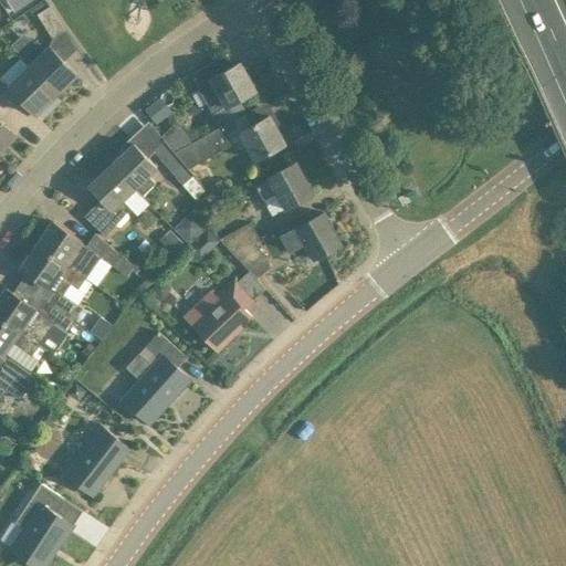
[(65,30),(50,6),(46,0),(45,0),(30,10),(34,16),(38,13),(53,38),(65,30)]
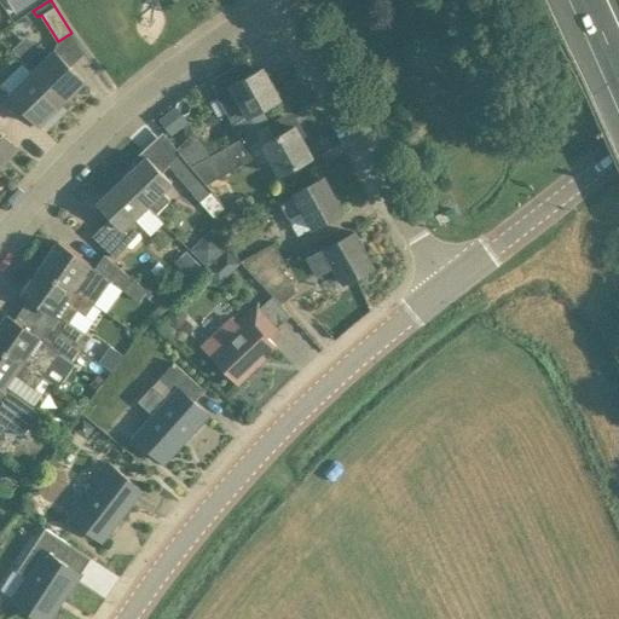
[(24,61),(34,70),(63,100),(85,81),(55,50),(50,55),(40,45),(24,61)]
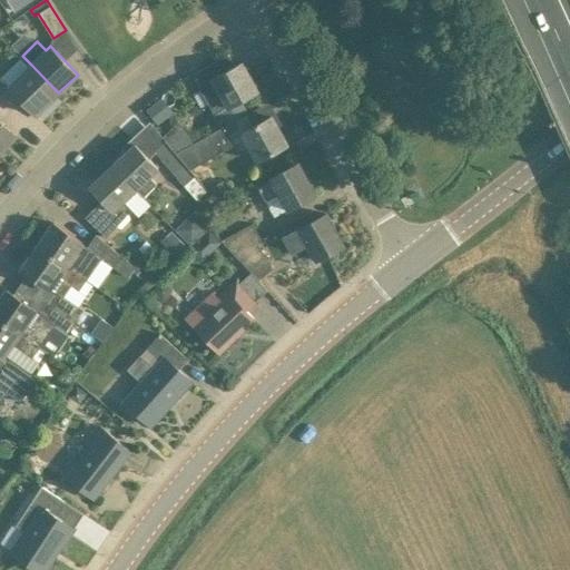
[(194,72),(202,86),(224,127),(225,126),(247,114),(254,110),(246,97),(258,91),(242,61),(235,66),(228,53),(194,72)]
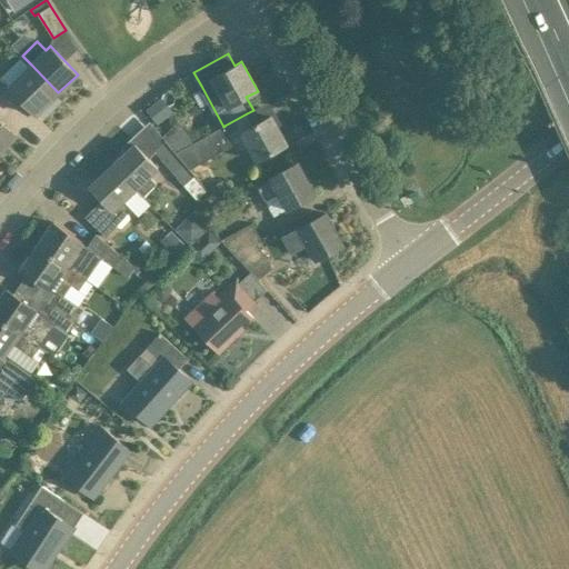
[(58,92),(31,65),(9,86),(37,115),(38,113),(42,118),(60,100),(56,96),(58,92)]
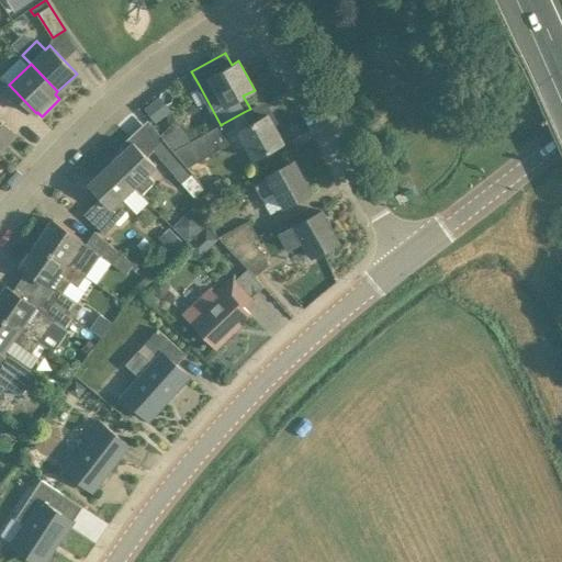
[(144,108),(156,122),(171,110),(159,96),(144,108)]
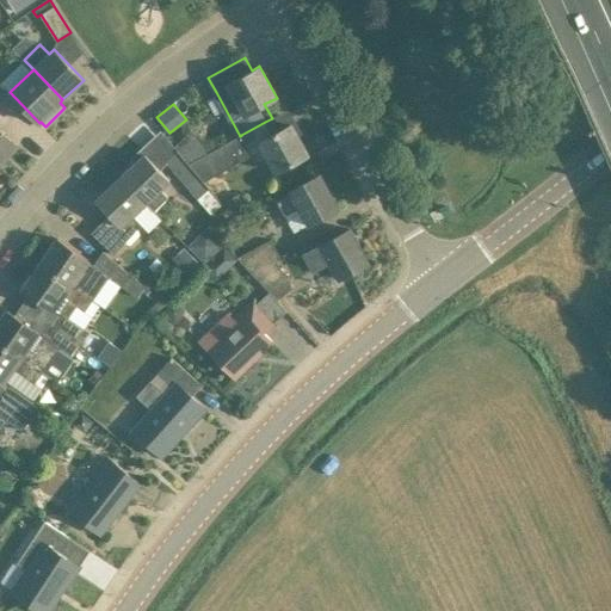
[(278,172),(288,166),(308,154),(291,123),(272,134),(265,122),(241,135),(240,136),(189,164),(204,181),(251,155),(255,165),(269,158),(278,172)]
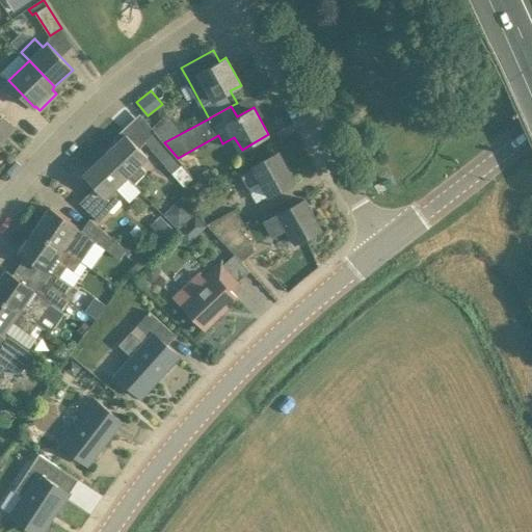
[(0,111),(0,142),(16,126),(0,111)]
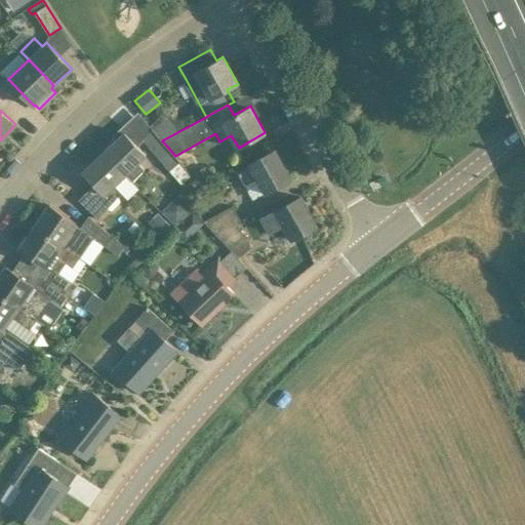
[(154,131),(144,140),(169,171),(179,162),(154,131)]
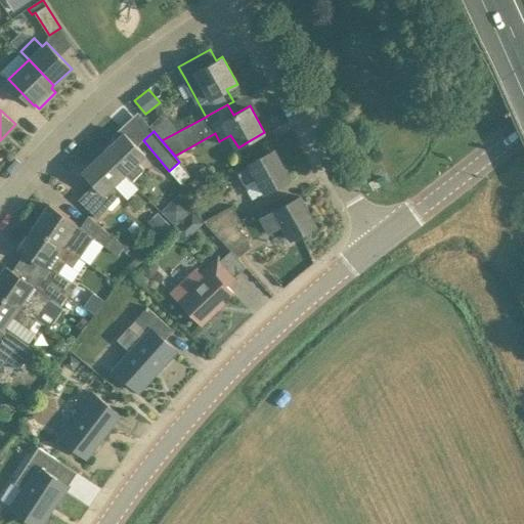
[(144,168),(138,162),(145,155),(138,146),(124,132),(103,151),(125,174),(132,180),(144,168)]
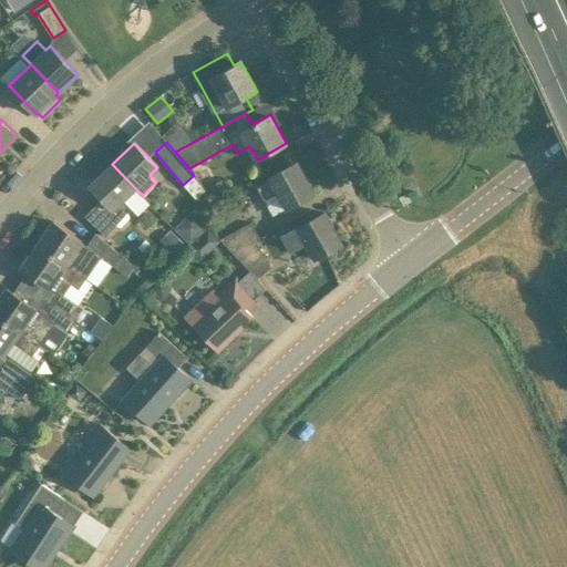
[(297,162),(277,173),(271,175),(272,178),(257,187),(264,199),(277,192),(286,208),(313,193),(297,162)]
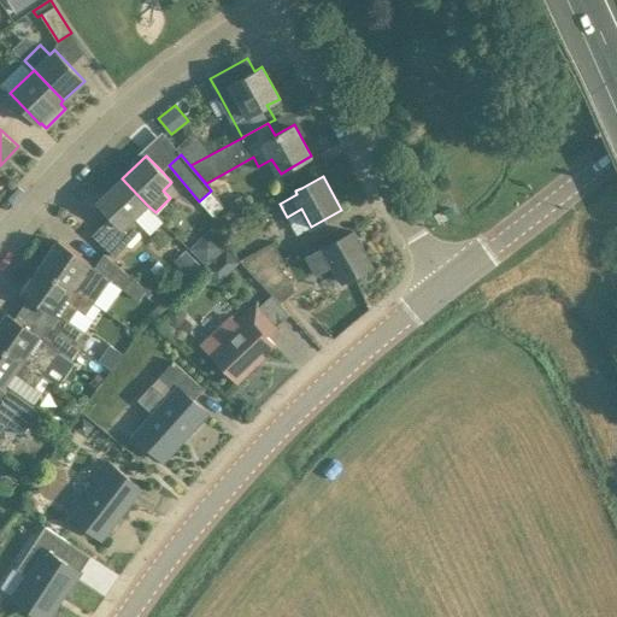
[(141,236),(139,231),(144,228),(133,218),(147,205),(122,178),(98,201),(122,228),(116,234),(104,223),(92,235),(115,257),(127,245),(131,246),(141,236)]
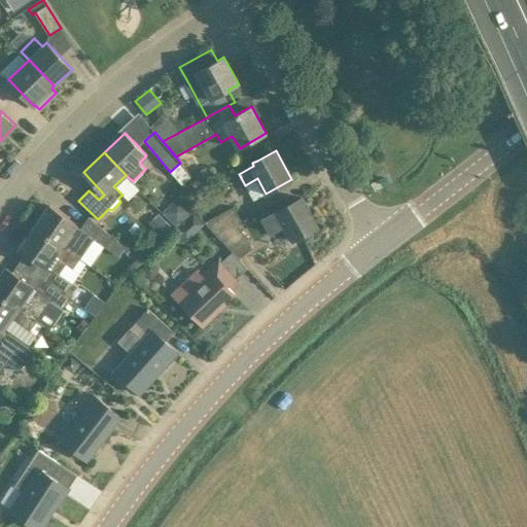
[(194,174),(198,181),(211,174),(207,167),(194,174)]
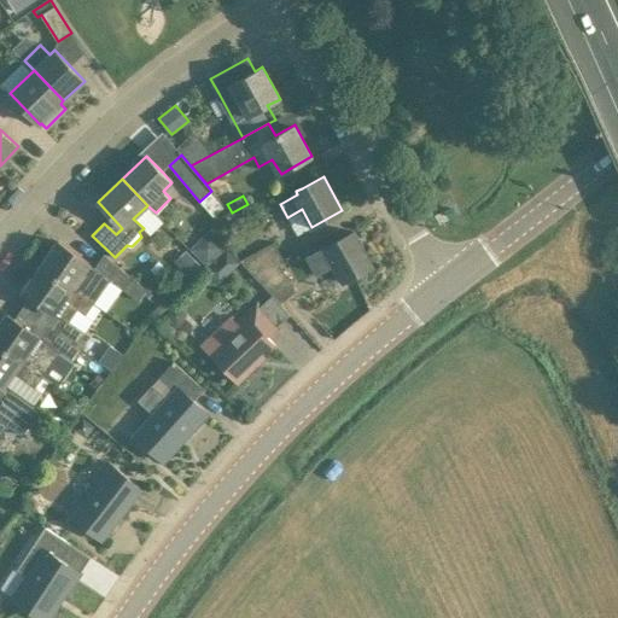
[(226,249),(209,231),(190,249),(207,267),(226,249)]
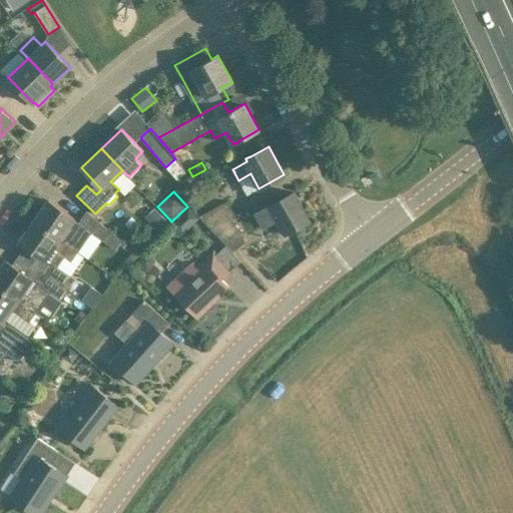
[(271,206),(257,213),(264,226),(277,219),(285,233),(310,220),(294,191),(276,201),(270,204),(271,206)]
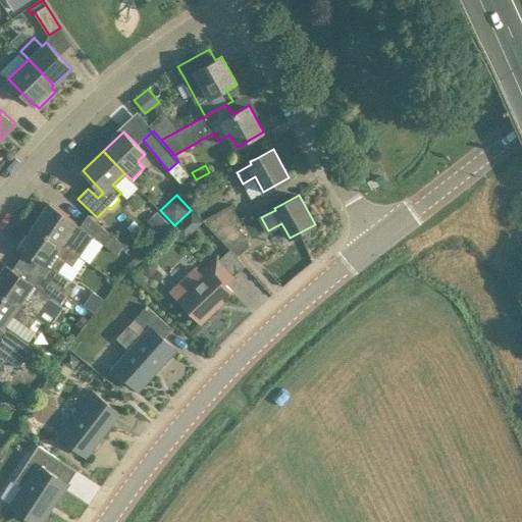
[(50,204),(36,224),(79,255),(92,238),(117,255),(123,246),(87,215),(81,225),(74,221),(66,215),(50,204)]
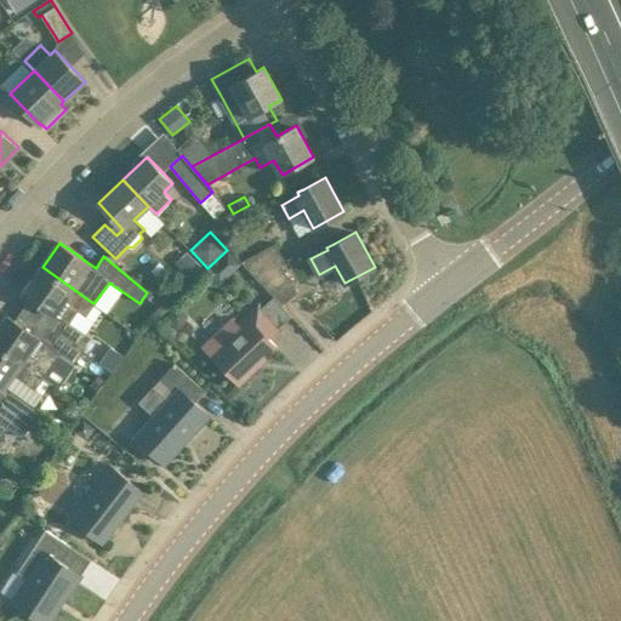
[(255,277),(285,261),(274,243),(240,262),(255,277)]
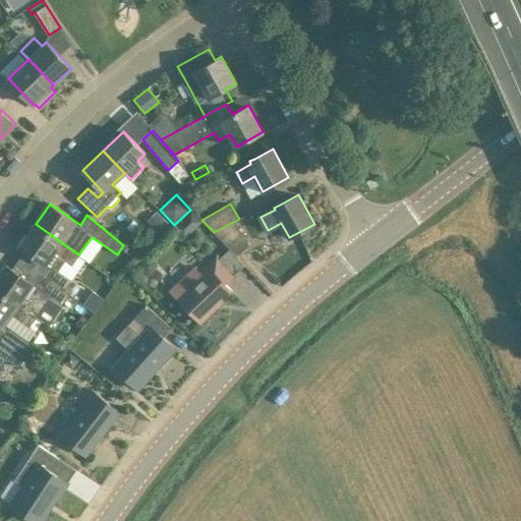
[(184,240),(203,222),(190,210),(172,228),(184,240)]
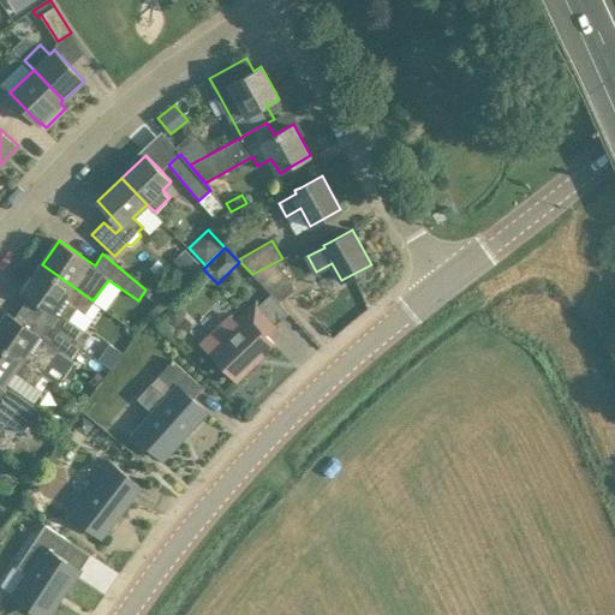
[(174,261),(190,276),(202,264),(185,249),(174,261)]
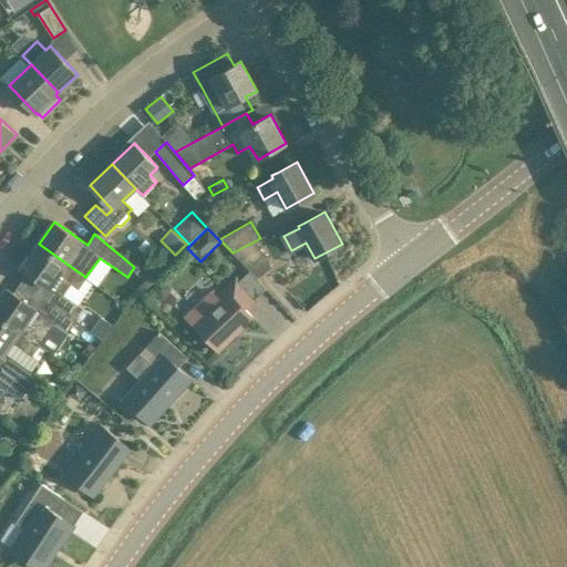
[(260,238),(233,253),(257,279),(270,266),(256,243),(260,239),(260,238)]
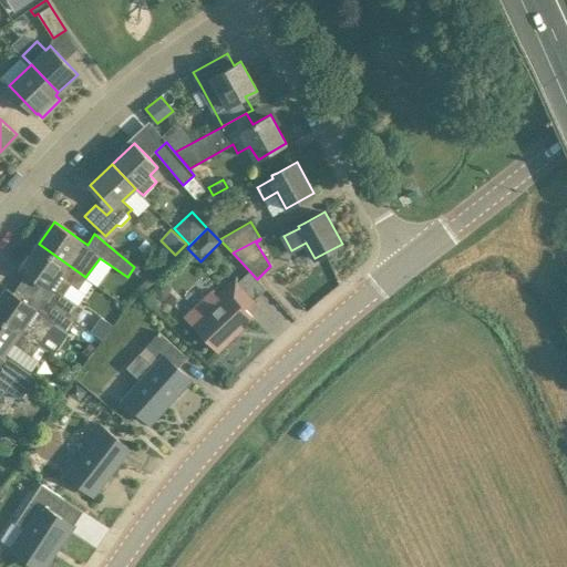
[(53,290),(47,299),(85,327),(93,317),(63,296),(71,284),(78,288),(79,286),(85,277),(39,244),(21,268),(40,280),(50,288),(53,290)]
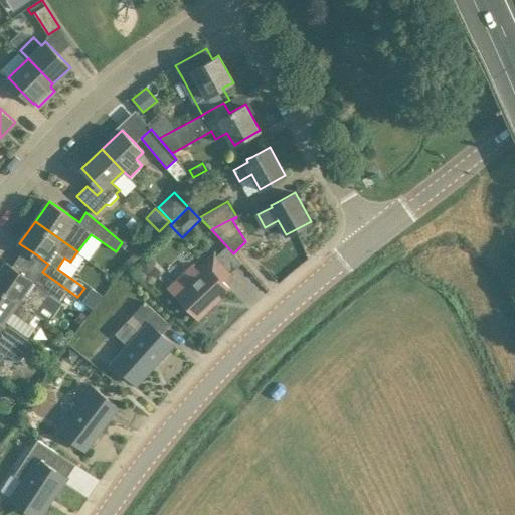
[(167,286),(176,295),(197,318),(229,288),(222,280),(232,271),(212,249),(194,267),(190,264),(167,286)]
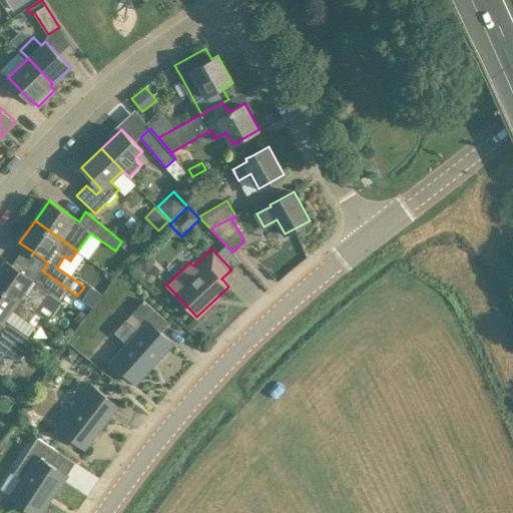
[(72,304),(77,296),(42,271),(35,281),(31,278),(23,272),(6,261),(0,270),(0,285),(36,311),(43,302),(48,294),(59,302),(63,297),(72,304)]
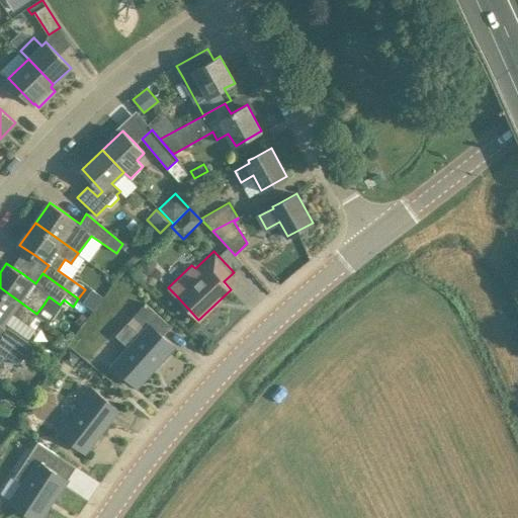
[(0,287),(0,321),(2,324),(11,312),(29,324),(36,314),(0,287)]
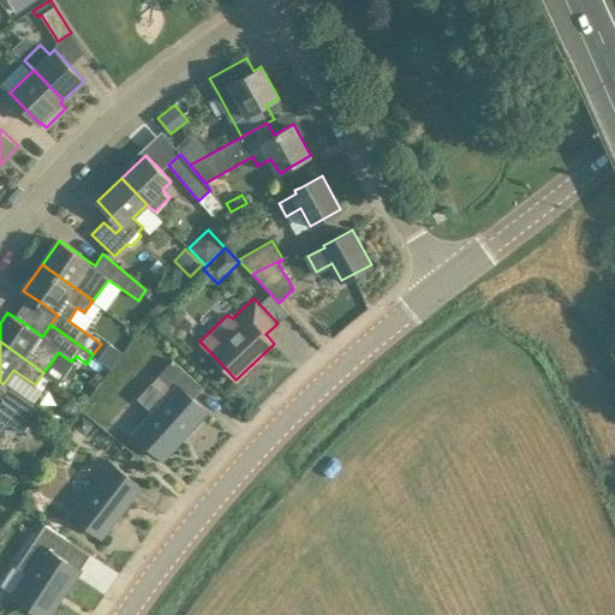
[(100,360),(111,368),(123,352),(111,344),(100,360)]
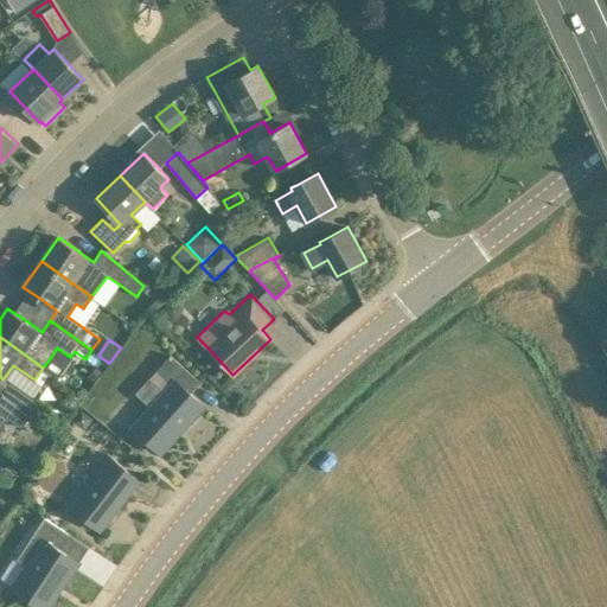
[(199,382),(171,355),(155,371),(168,383),(163,390),(149,378),(136,393),(151,407),(133,428),(160,453),(204,406),(190,393),(199,382)]
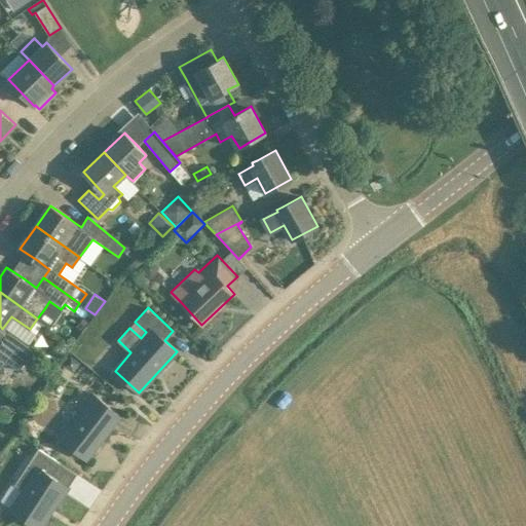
[(34,348),(29,344),(9,331),(8,332),(0,342),(27,359),(34,348)]
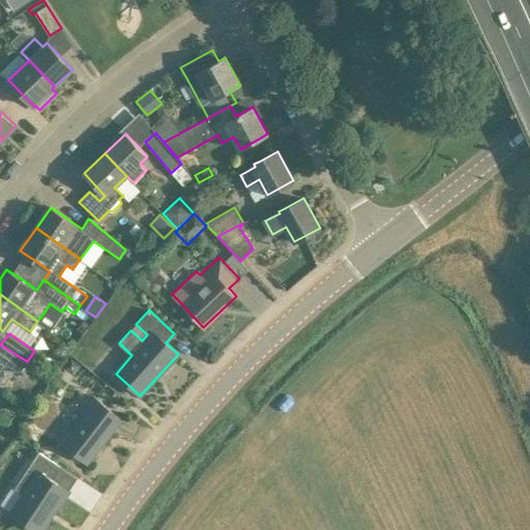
[(0,346),(0,361),(18,375),(27,361),(0,345),(0,346)]
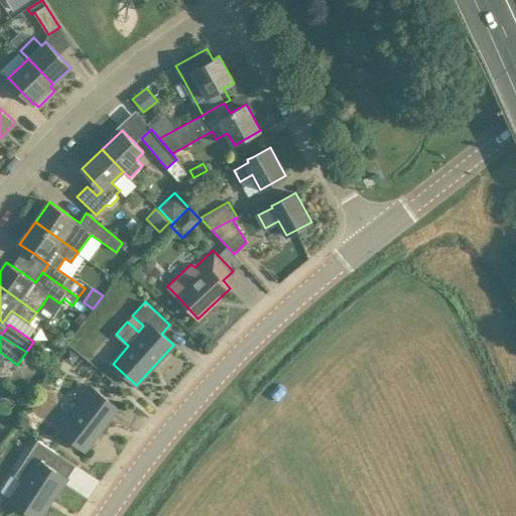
[(62,358),(68,363),(74,362),(79,356),(70,349),(62,358)]
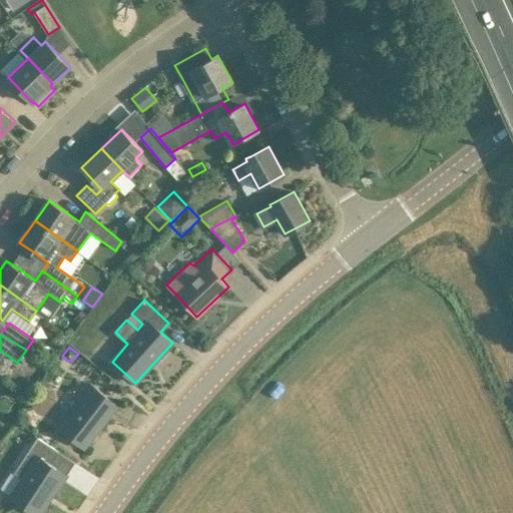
[(117,405),(101,393),(89,383),(78,397),(82,400),(59,428),(84,448),(117,405)]
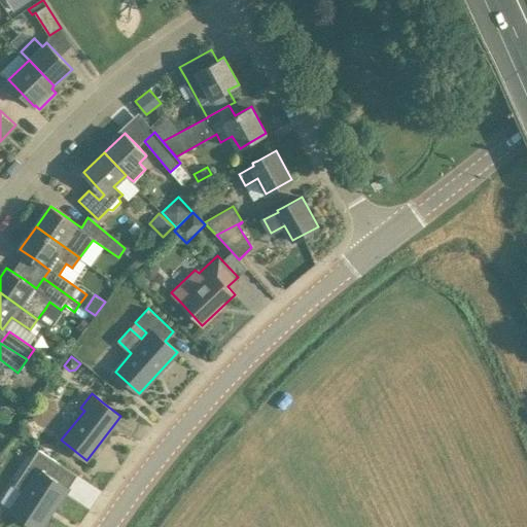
[(36,526),(40,526),(67,487),(51,477),(60,463),(39,449),(24,471),(33,478),(11,511),(36,526)]
